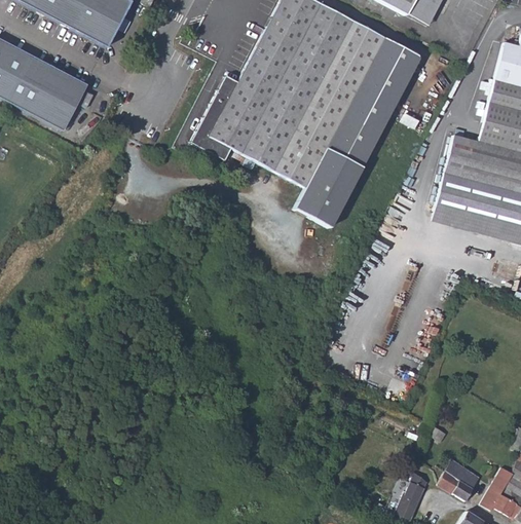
[(133,1),(131,0),(20,0),(109,45),(133,1)]
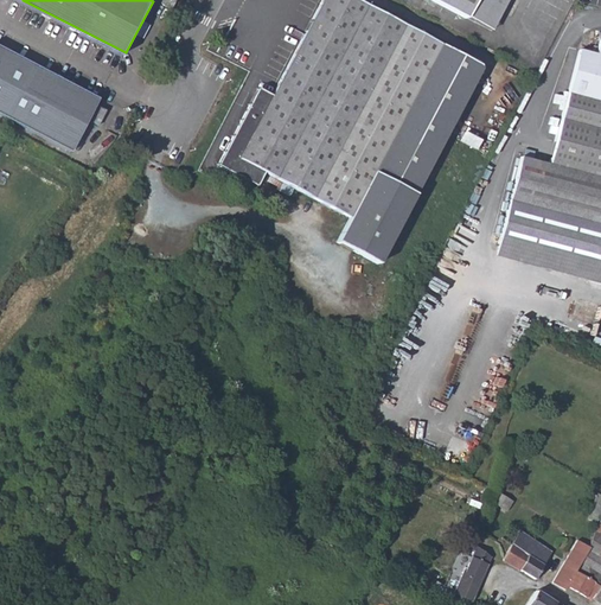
[(268,170),(273,172),(288,180),(353,215),(341,240),(383,261),(486,64),(364,0),(327,0),(276,95),(262,88),(223,163),(262,183),(268,170)]
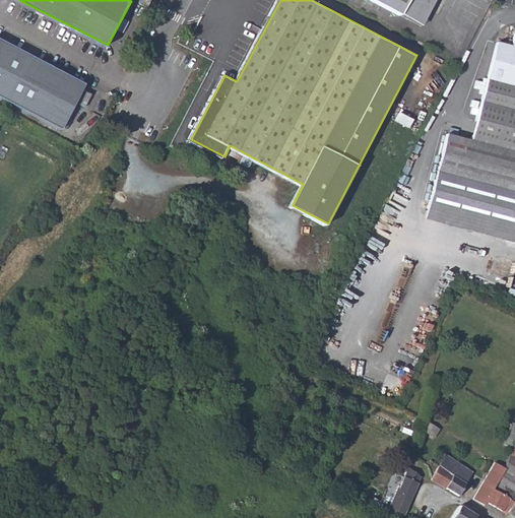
[(378,0),(403,13),(410,0),(378,0)]
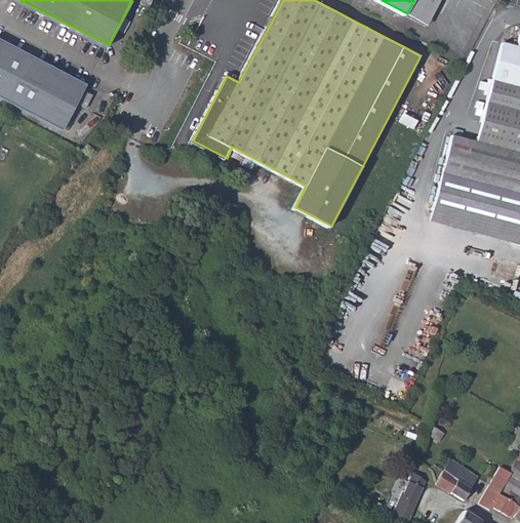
[(414,0),(407,13),(429,25),(442,0),(414,0)]
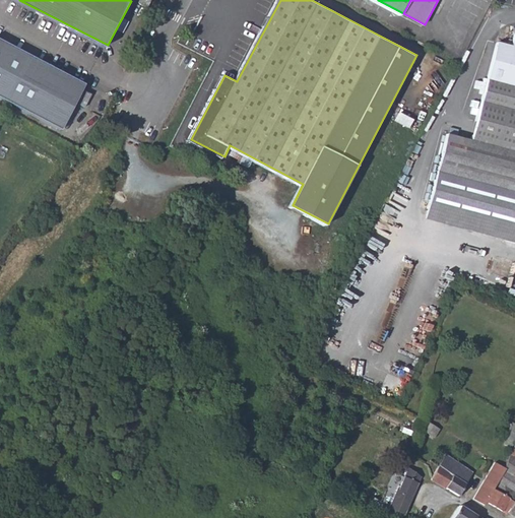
[(0,93),(64,127),(77,102),(80,103),(80,102),(88,105),(94,92),(85,87),(87,83),(0,38),(0,93)]
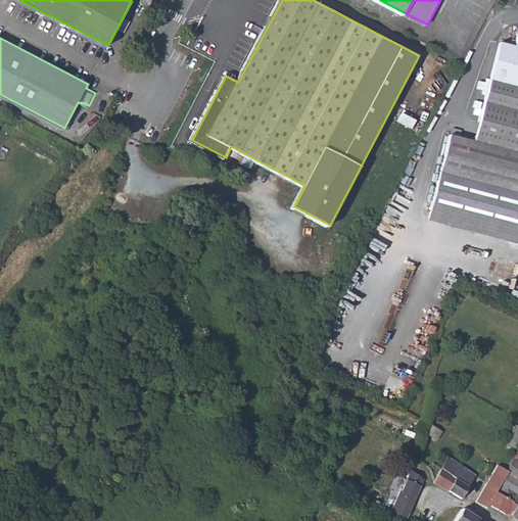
[(517,46),(504,42),(480,129),(478,139),(454,133),(433,206),(517,230),(517,46)]
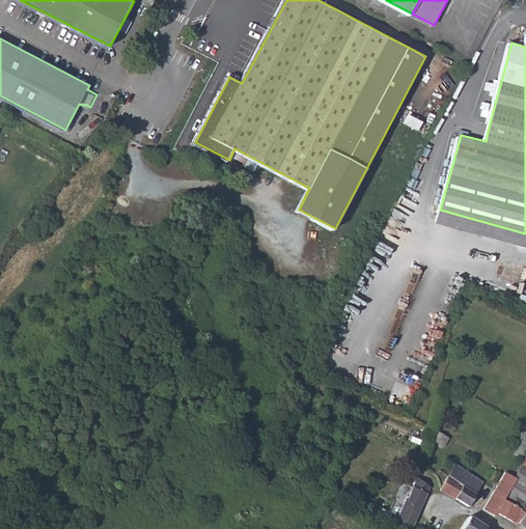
[(463,124),(461,135),(486,141),(488,131),(463,124)]
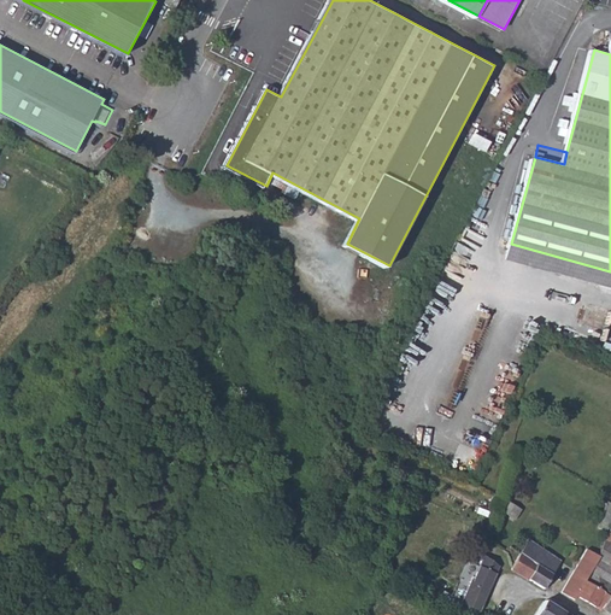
[(72,158),(98,170),(100,164),(76,151),(72,158)]
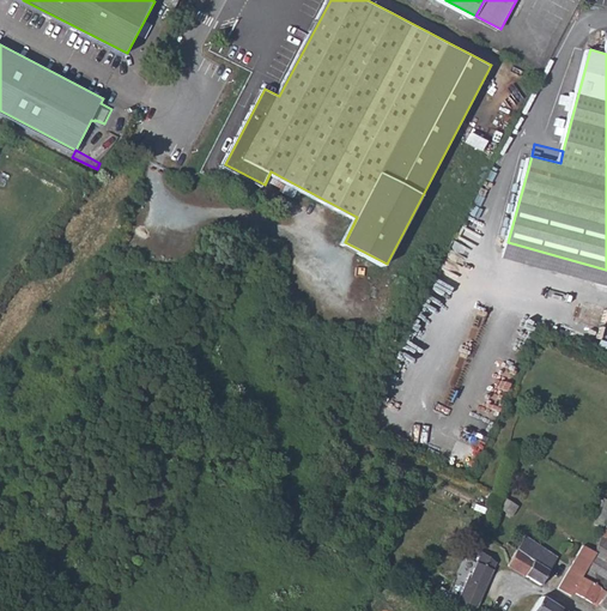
[(273,179),(289,186),(291,182),(275,174),(273,179)]
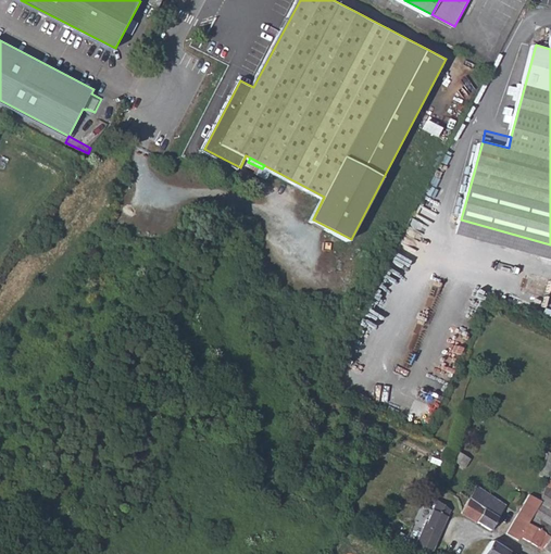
[(550,244),(461,219),(458,233),(550,256),(550,244)]
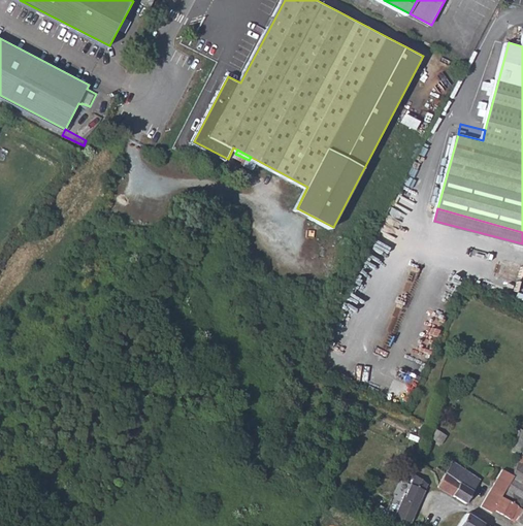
[(446,442),(450,434),(438,427),(433,435),(446,442)]
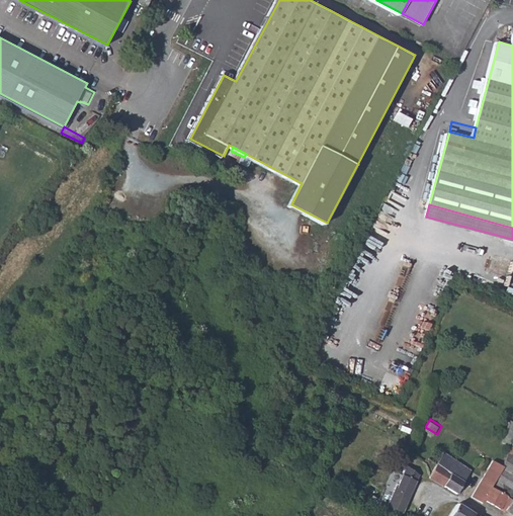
[(512,451),(510,456),(509,460),(507,464),(508,465),(496,486),(512,495),(512,496),(512,506),(510,509),(512,510),(512,451)]
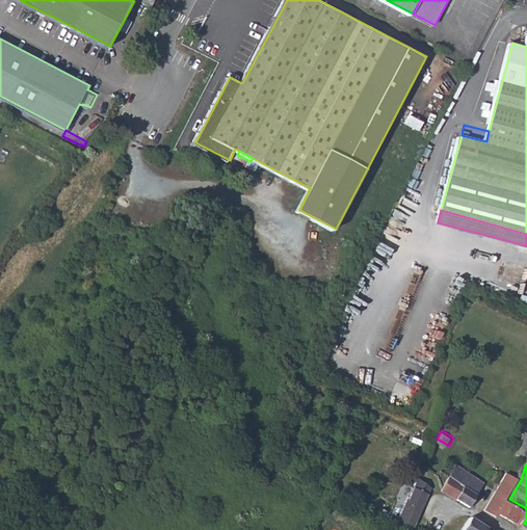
[(488,481),(459,465),(453,474),(445,469),(443,473),(445,475),(443,479),(448,483),(445,489),(473,506),(479,496),(488,481)]
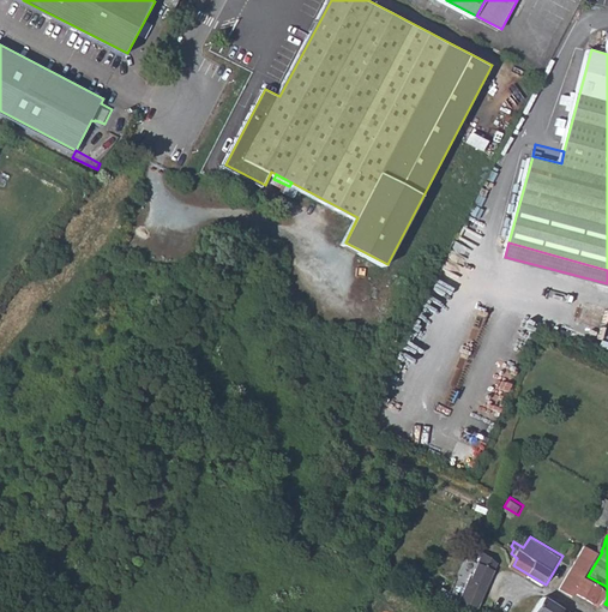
[(589,547),(567,583),(564,588),(577,595),(579,592),(603,605),(605,604),(607,600),(607,588),(607,587),(588,576),(602,552),(601,551),(590,545),(589,547)]
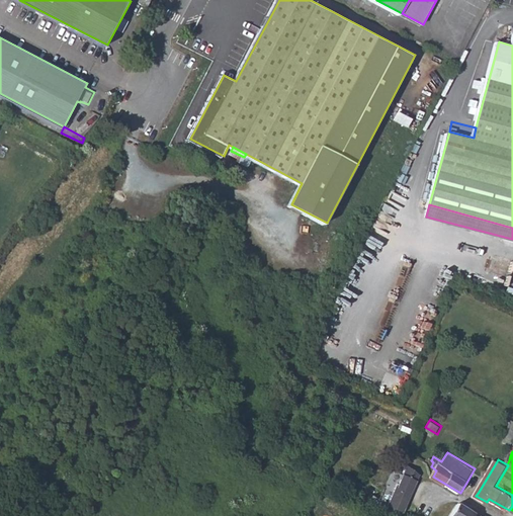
[(402,515),(405,510),(407,511),(423,474),(411,463),(407,473),(398,468),(385,498),(376,493),(372,499),(400,515),(402,515)]
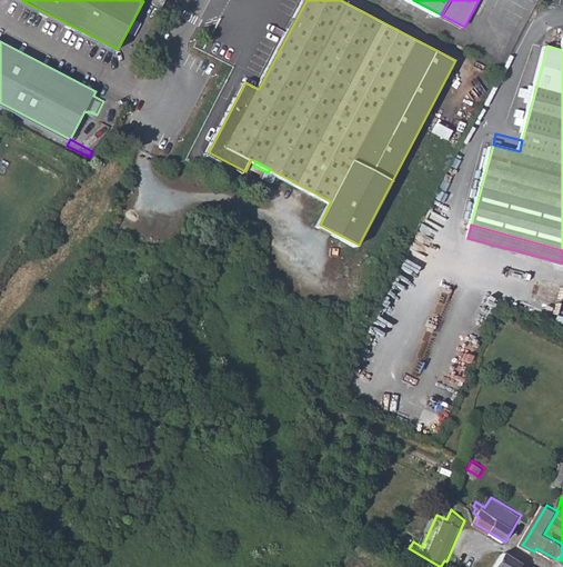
[(539,566),(536,565),(534,566),(529,566),(506,553),(498,566),(539,566)]
